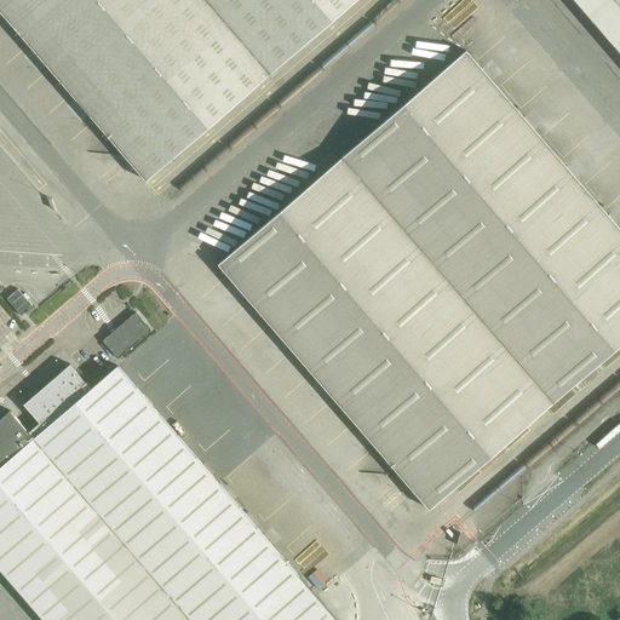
[(356,0),(0,0),(0,11),(147,182),(356,0)]
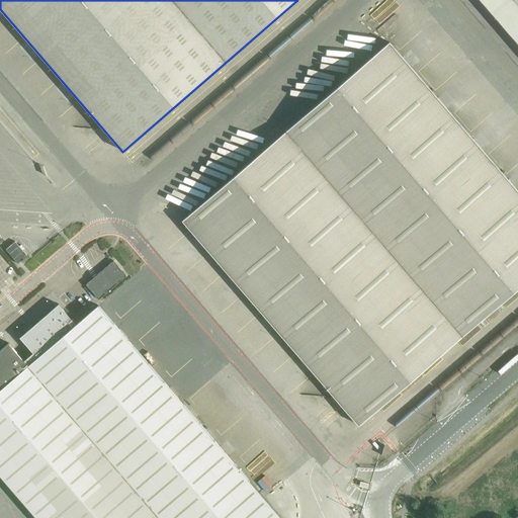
[(182,221),(308,365),(341,405),(359,425),(517,287),(517,191),(390,42),(182,221)]
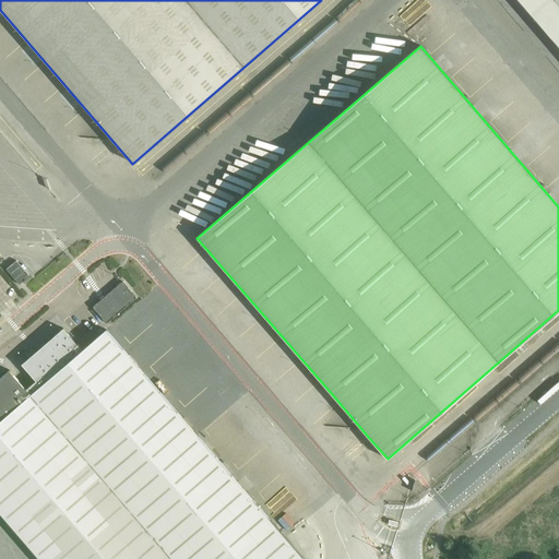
[(34,81),(24,88),(32,97),(42,90),(34,81)]
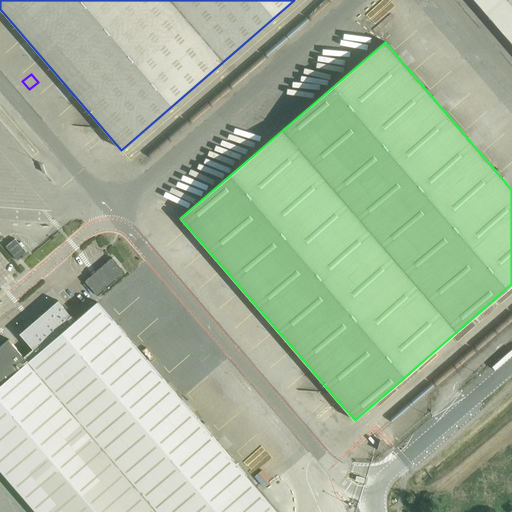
[(6,247),(17,261),(27,253),(15,239),(6,247)]
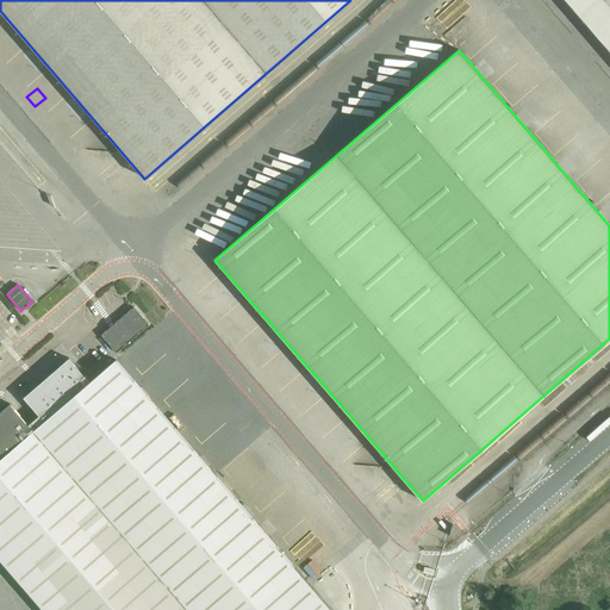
[(134,307),(101,336),(117,354),(149,325),(134,307)]
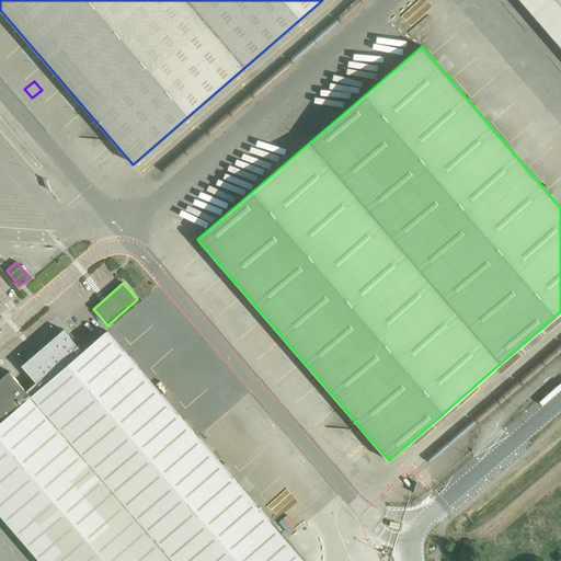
[(93,287),(88,290),(94,301),(99,298),(93,287)]
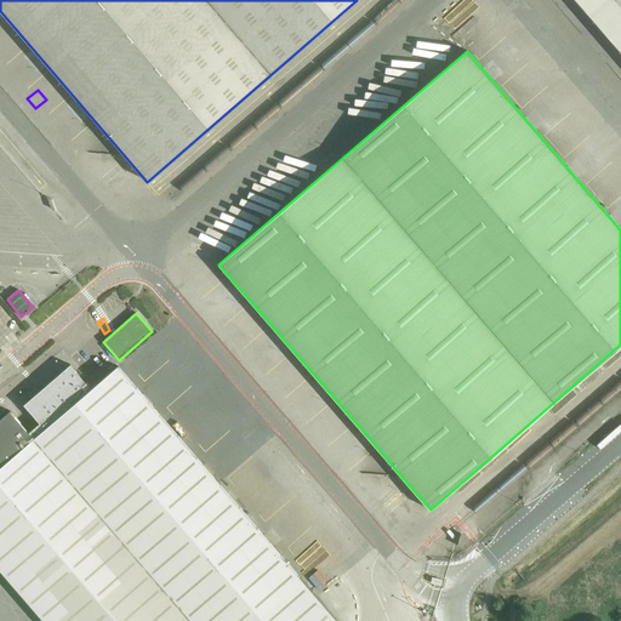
[(337,620),(118,366),(90,392),(68,368),(22,406),(39,426),(29,433),(11,411),(0,420),(0,569),(44,620),(337,620)]
